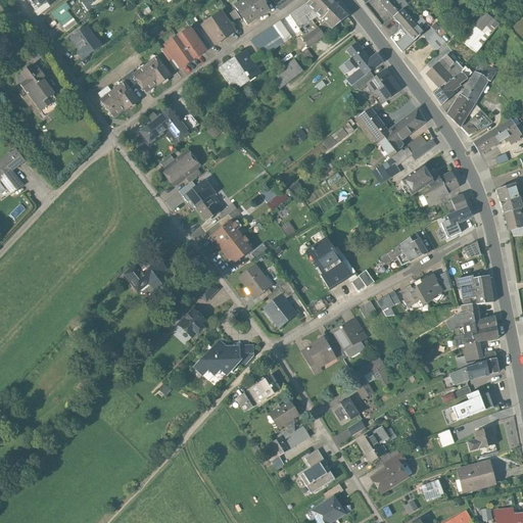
[(52,0),(30,0),(38,11),(46,4),(52,0)]
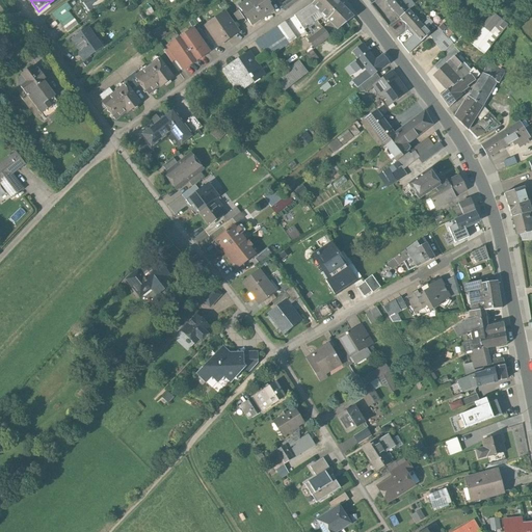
[(53,0),(47,4),(51,9),(61,1),(61,0),(53,0)]
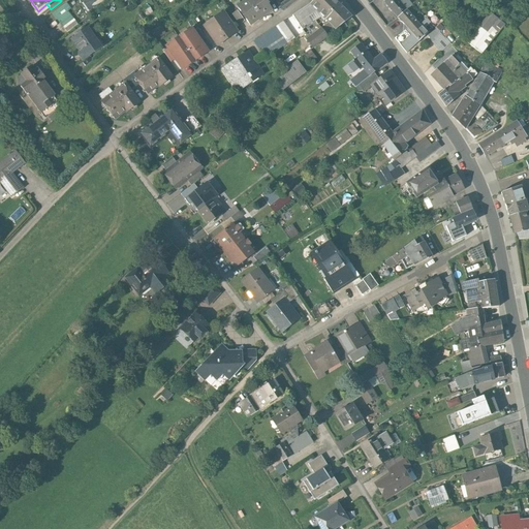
[(112,0),(85,0),(82,3),(93,16),(112,0)]
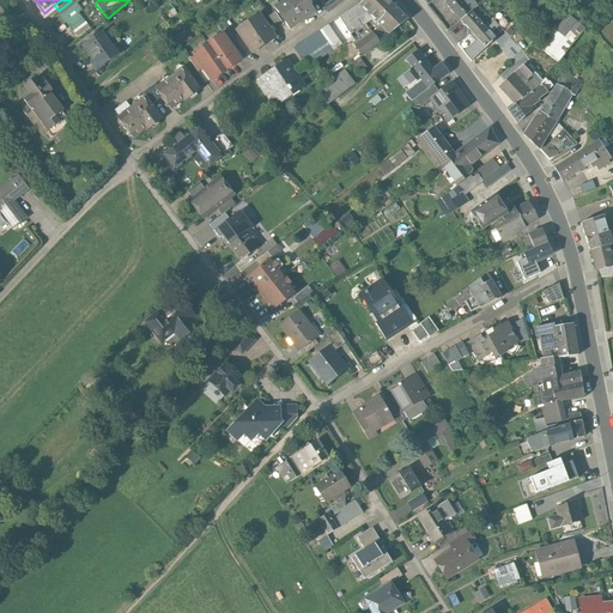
[(303,20),(287,0),(286,0),(275,8),(291,29),(303,20)]
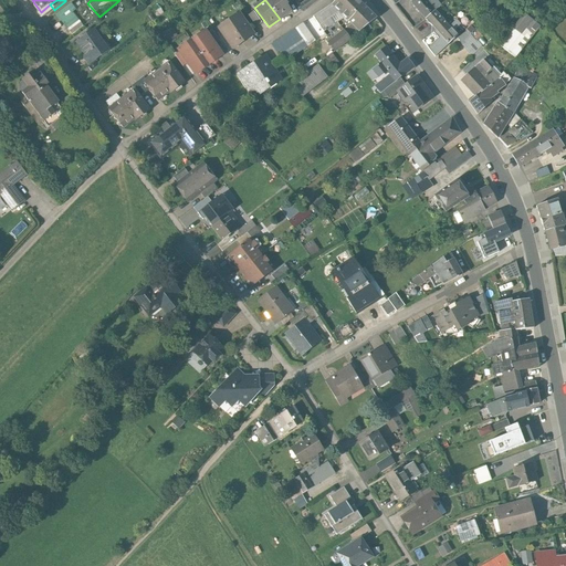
[(291,11),(282,0),(265,0),(280,19),(291,11)]
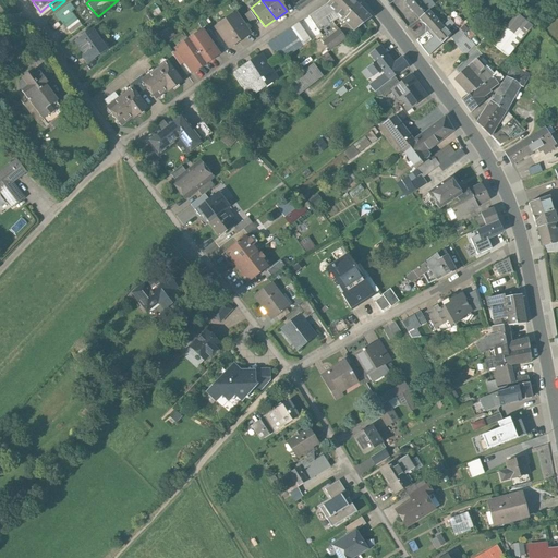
[(359,5),(353,0),(334,0),(327,7),(312,17),(319,28),(322,27),(324,31),(326,28),(340,19),(342,20),(359,5)]
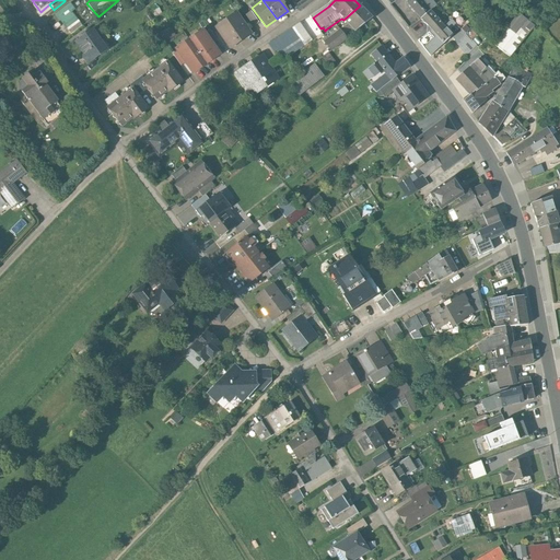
[(387,0),(391,3),(395,0),(408,0),(409,0),(407,2),(421,20),(431,11),(423,1),(421,0),(387,0)]
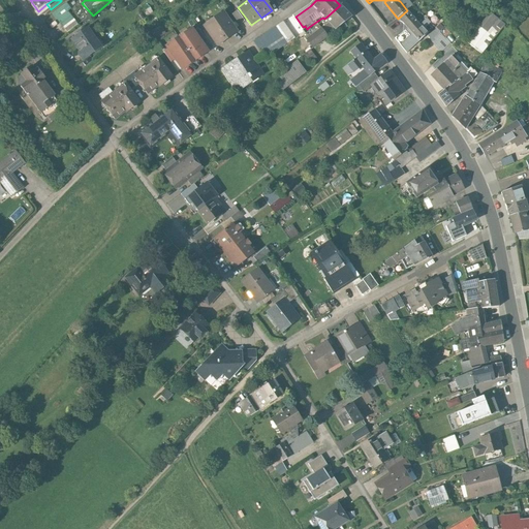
[(407,0),(401,0),(400,1),(407,10),(412,6),(407,0)]
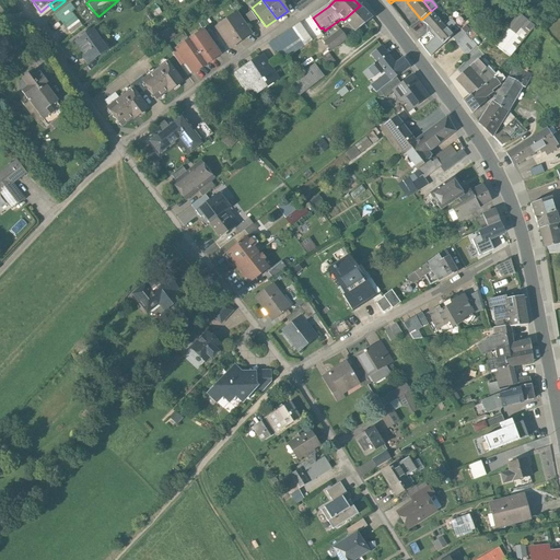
[(55,16),(72,39),(84,31),(72,14),(76,11),(70,6),(55,16)]
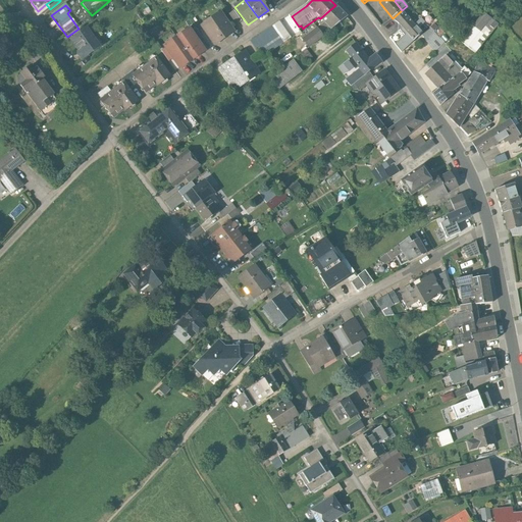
[(347,17),(335,5),(320,18),(331,31),(333,29),(341,22),(347,17)]
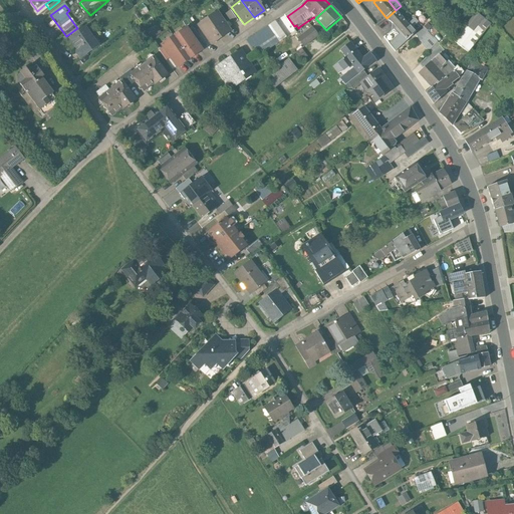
[(238,20),(231,9),(225,13),(233,23),(238,20)]
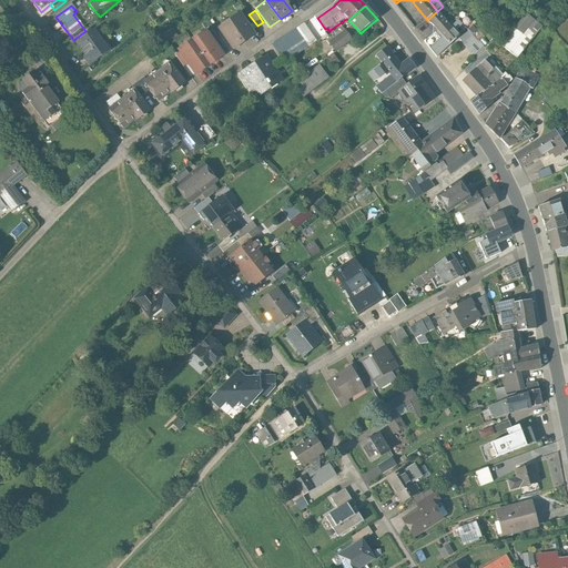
[(437,11),(427,20),(442,38),(448,47),(459,37),(456,32),(452,28),(437,11)]
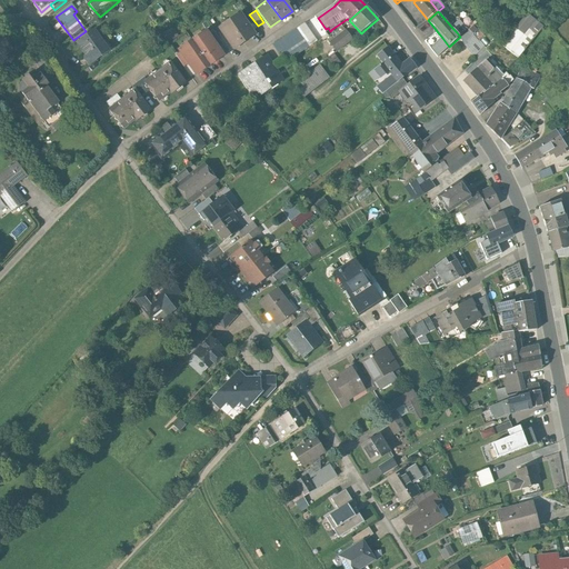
[(240,13),(219,29),(233,50),(255,35),(240,13)]
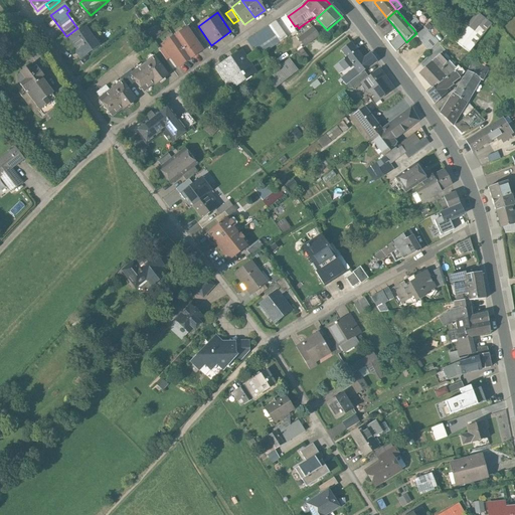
[(491,25),(477,14),(455,42),(468,52),(491,25)]
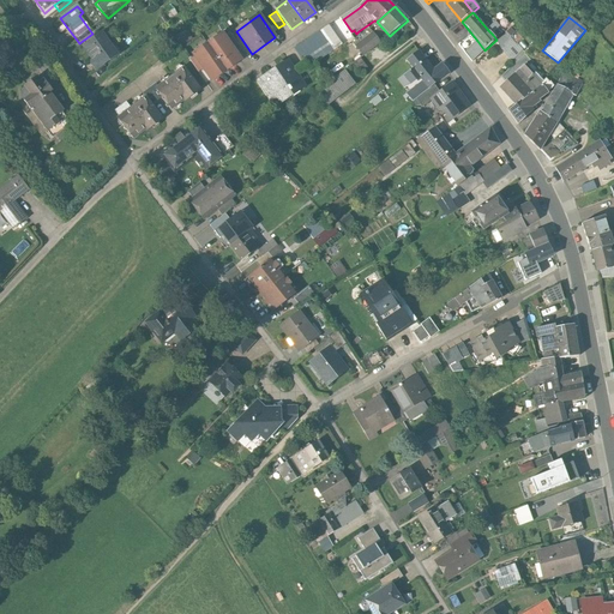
[(348,32),(339,20),(320,34),(332,53),(343,46),(341,42),(350,36),(348,32)]
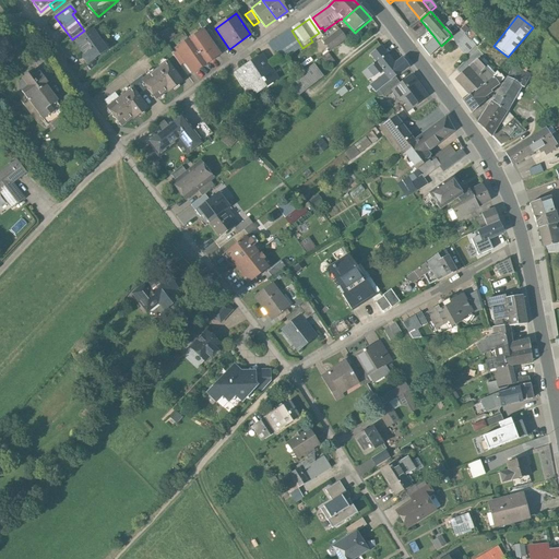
[(451,21),(444,27),(449,32),(455,25),(451,21)]
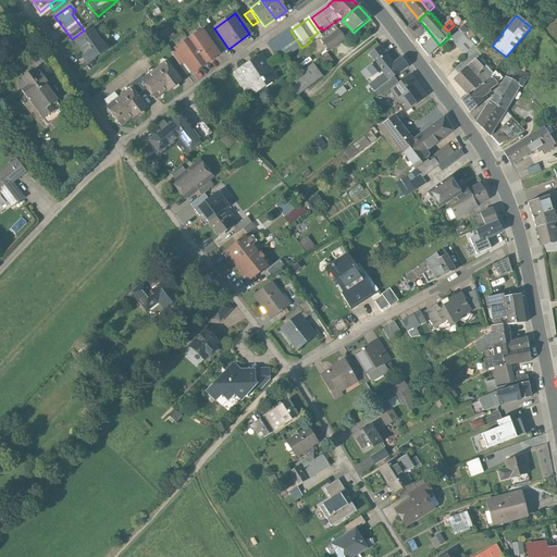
[(367,28),(363,24),(356,31),(358,35),(367,28)]
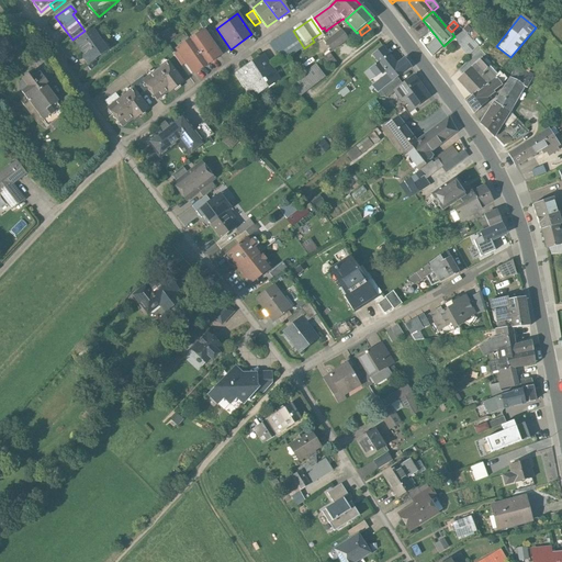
[(453,40),(459,45),(468,37),(464,34),(470,30),(468,27),(453,40)]
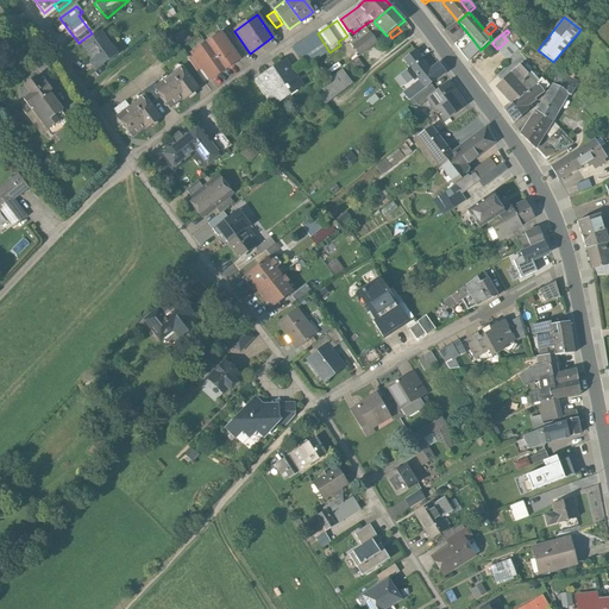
[(119,57),(102,33),(81,50),(87,58),(85,60),(95,74),(119,57)]
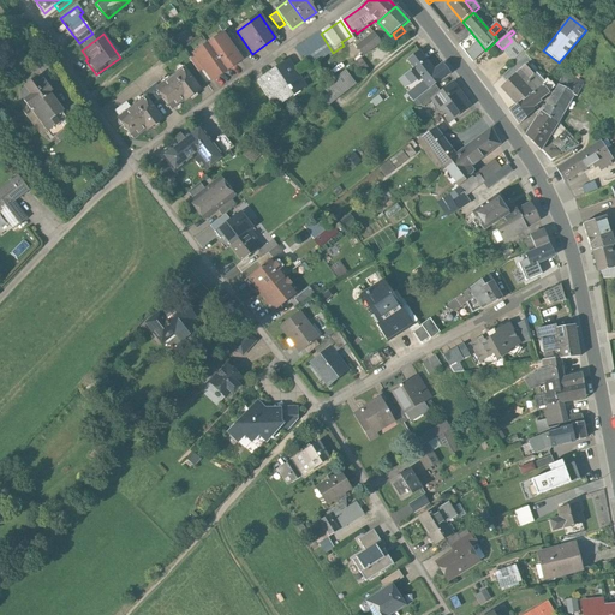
[(226,37),(224,34),(209,46),(226,70),(242,59),(234,48),(226,37)]
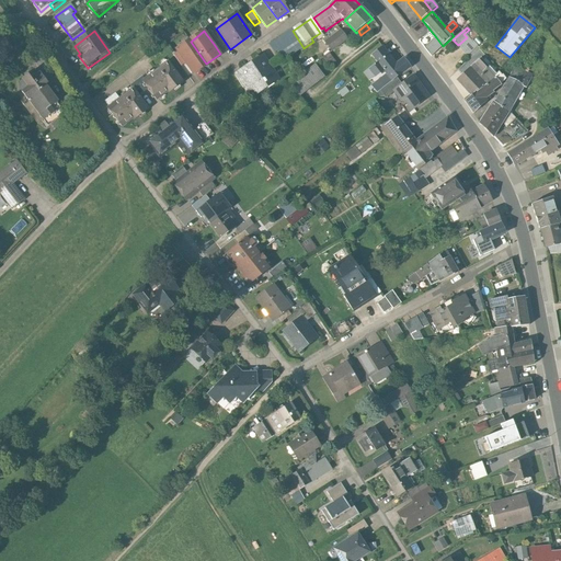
[(218,42),(210,31),(206,34),(214,44),(218,42)]
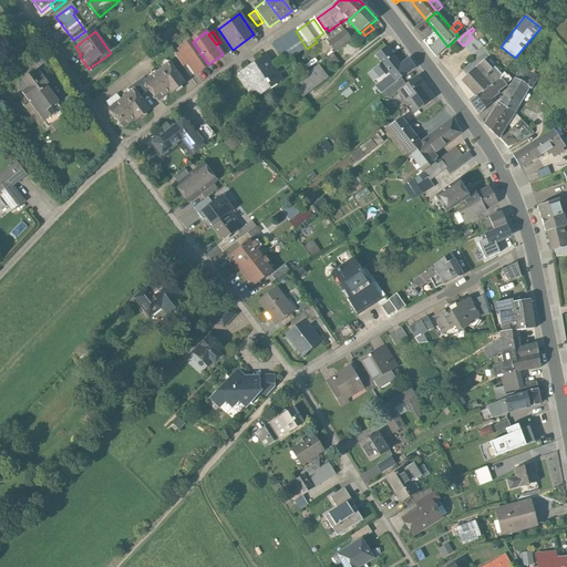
[(307,49),(296,31),(272,47),(278,55),(281,53),(288,62),(307,49)]
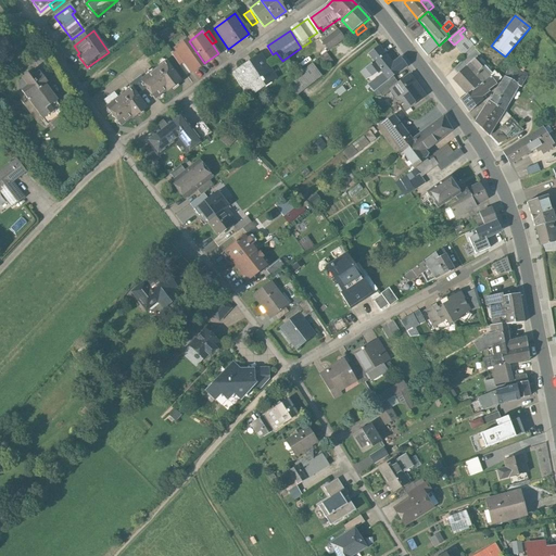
[(345,40),(339,32),(324,43),(329,51),(345,40)]
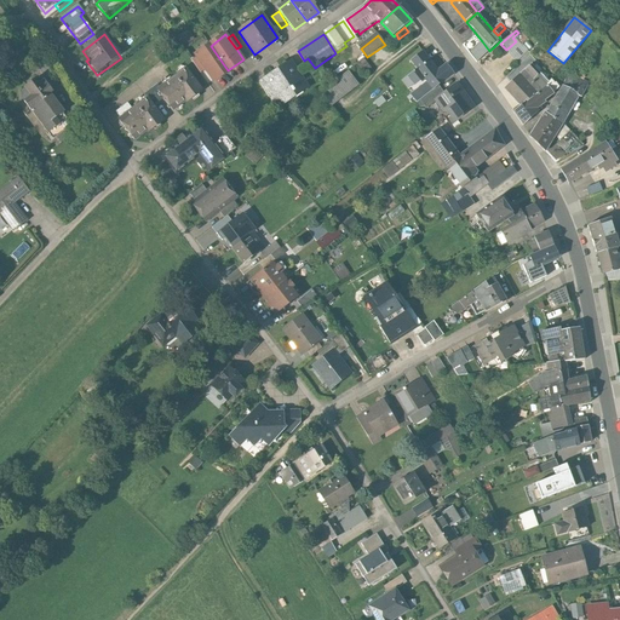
[(489,51),(482,41),(470,52),(478,63),(489,51)]
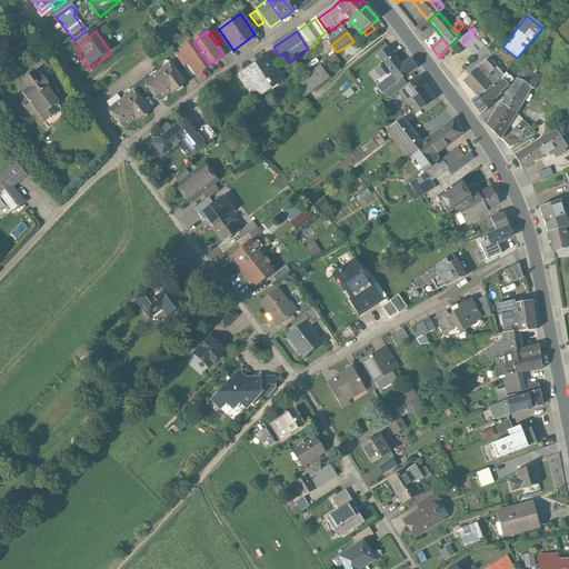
[(465,46),(477,59),(486,51),(473,38),(465,46)]
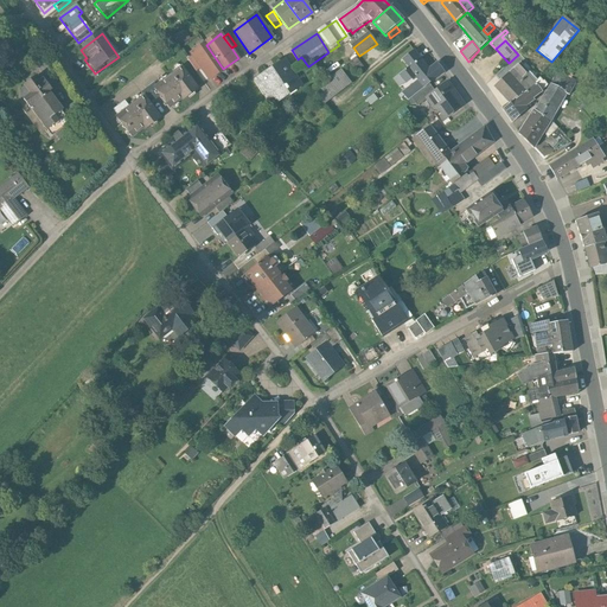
[(25,55),(6,43),(0,52),(0,59),(16,69),(25,55)]
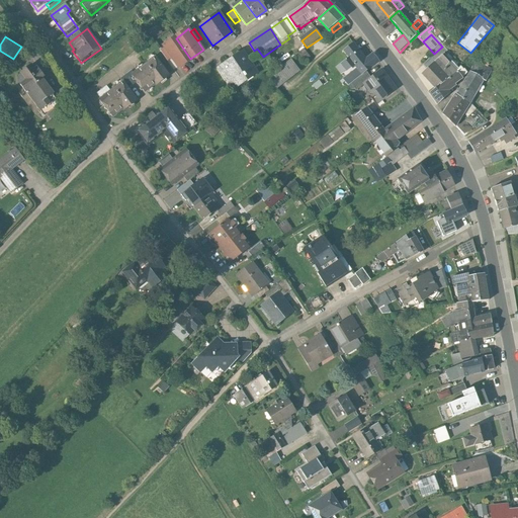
[(190,59),(176,38),(162,48),(164,50),(171,60),(177,69),(190,59)]
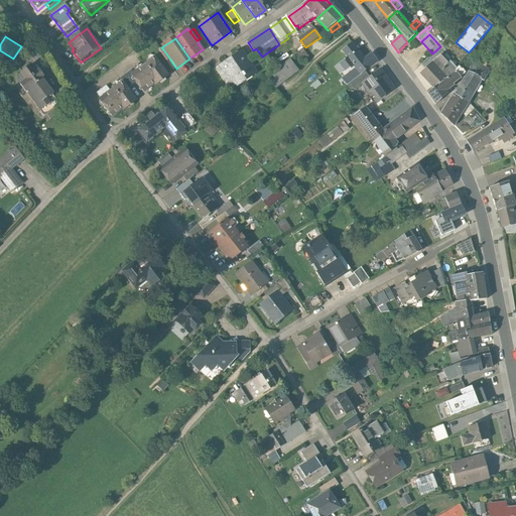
[(364,59),(353,44),(342,52),(347,59),(352,67),(354,70),(360,77),(365,73),(377,63),(370,54),(364,59)]
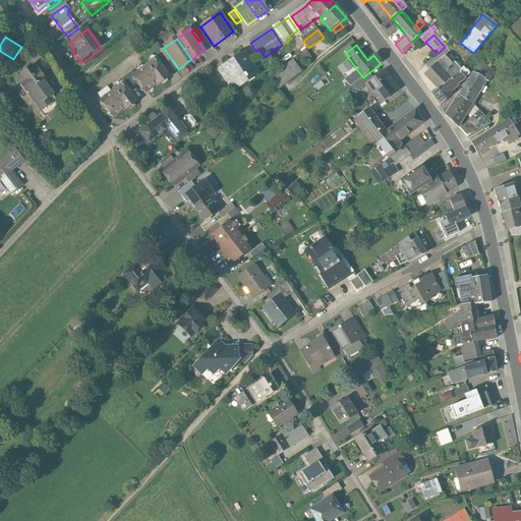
[(426,64),(430,68),(446,54),(449,51),(445,47),(437,54),(426,64)]
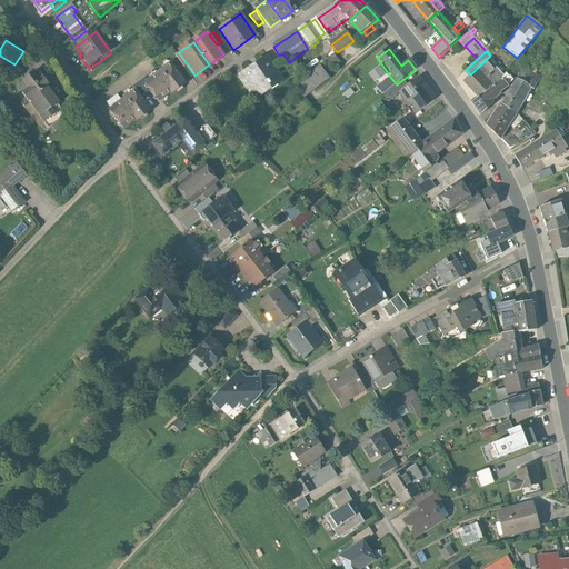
[(188,66),(180,55),(176,58),(183,68),(188,66)]
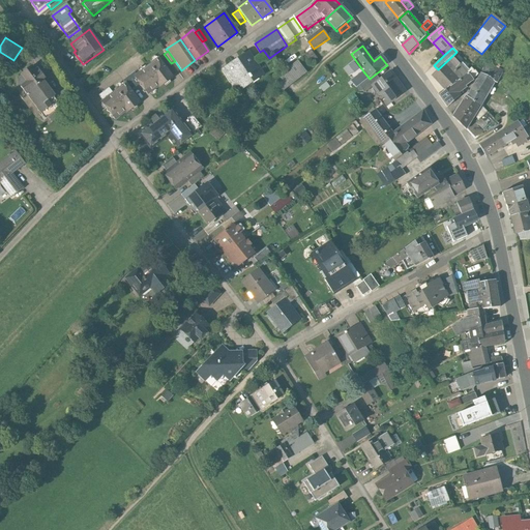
[(265,76),(249,53),(222,71),(237,94),(265,76)]
